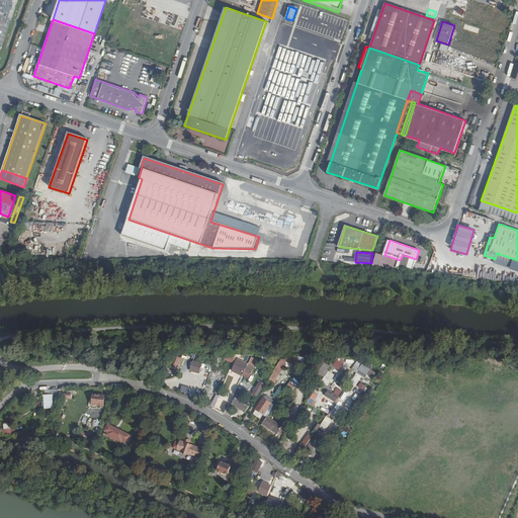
[(226,361),(234,363),(236,354),(227,353),(226,361)]
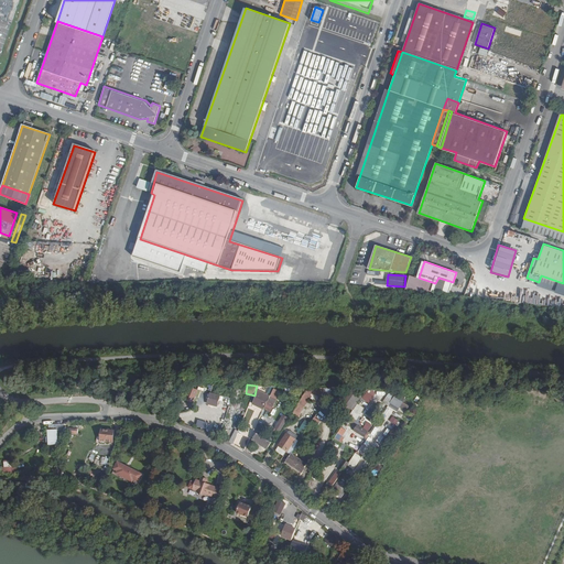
[(335,389),(308,388),(302,398),(321,410),(335,389)]
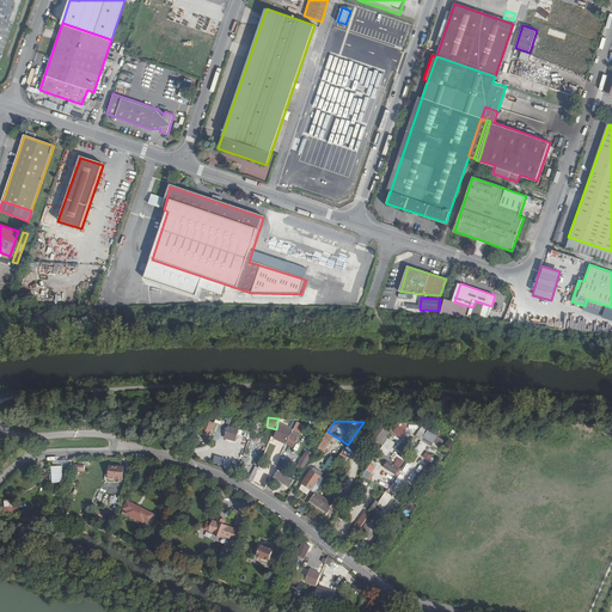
[(383,446),(392,432),(379,422),(369,436),(383,446)]
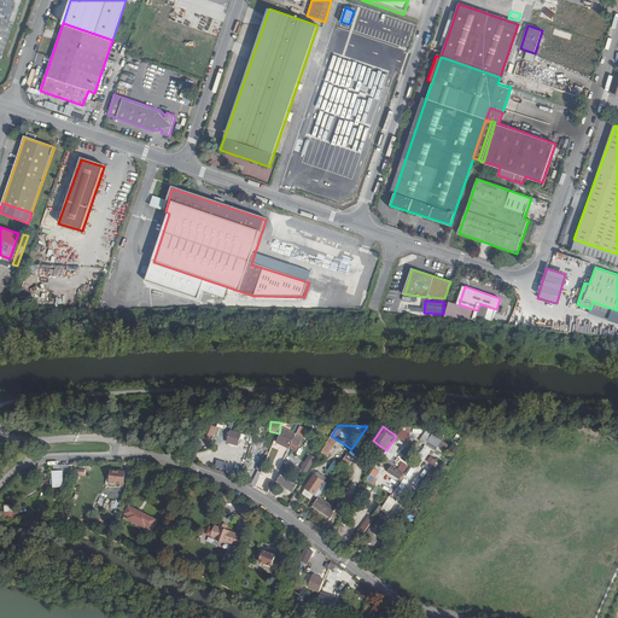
[(277,444),(289,449),(295,435),(283,430),(277,444)]
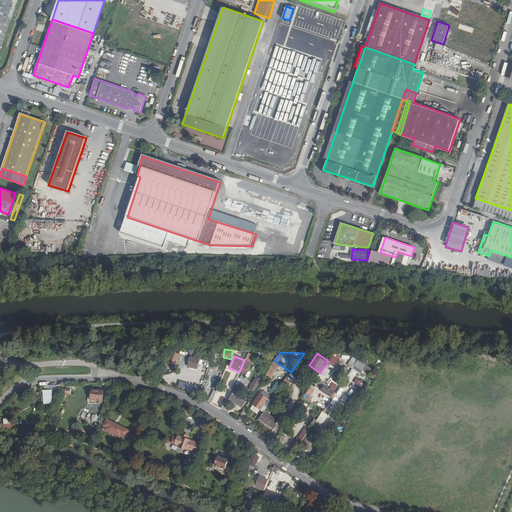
[(349,365),(353,368),(358,358),(354,356),(349,365)]
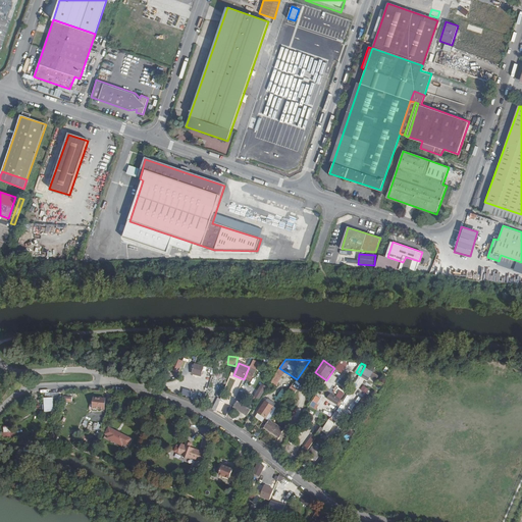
[(337,370),(344,373),(347,366),(342,364),(337,370)]
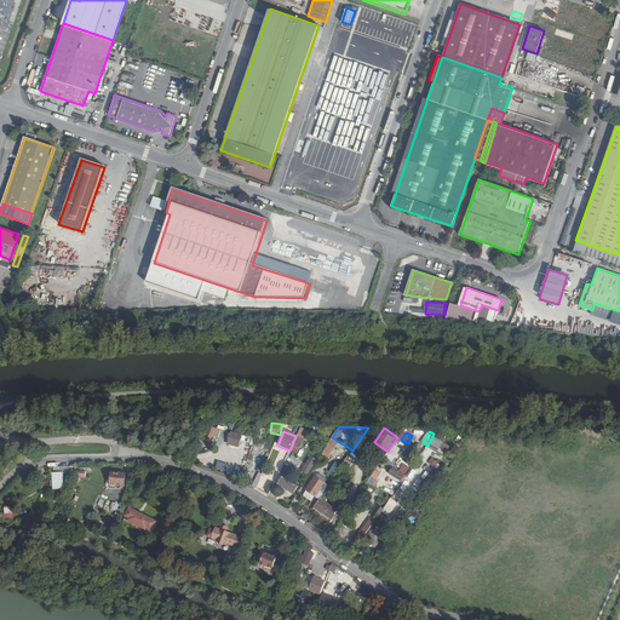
[(239,437),(231,434),(229,442),(237,446),(240,442),(237,441),(239,437)]
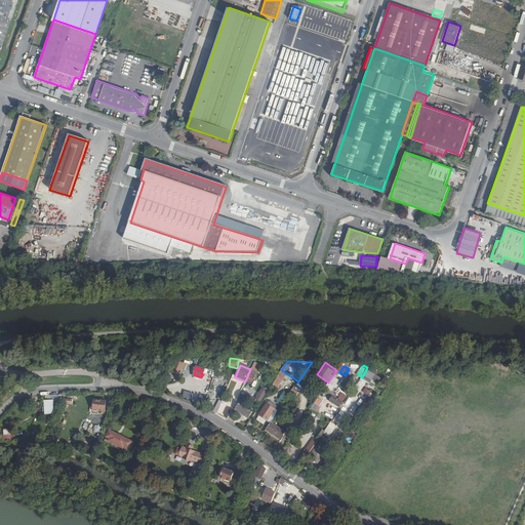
[(250,369),(245,381),(250,384),(256,372),(250,369)]
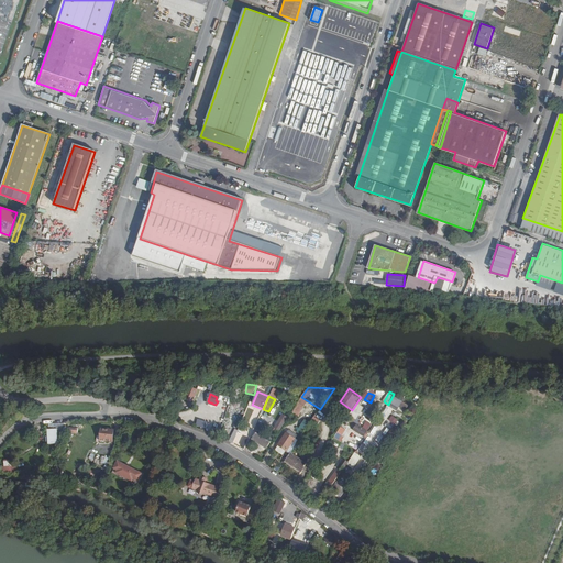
[(389,405),(398,410),(400,407),(406,411),(409,406),(395,396),(389,405)]
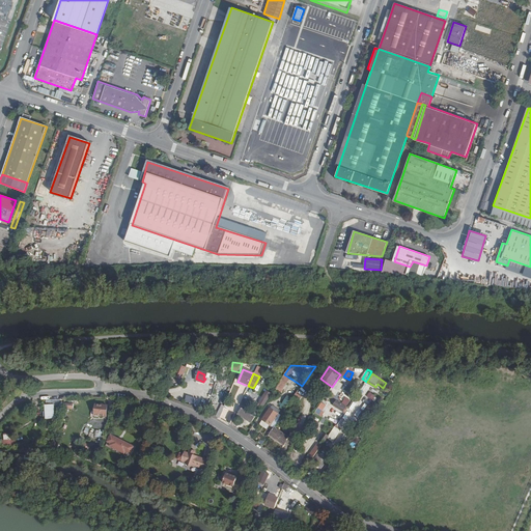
[(336,395),(344,386),(338,381),(330,391),(336,395)]
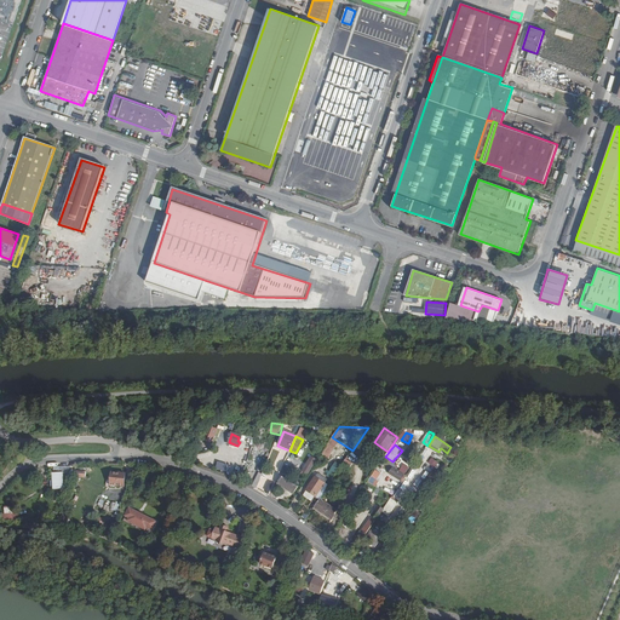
[(309,475),(319,459),(311,455),(303,471),(309,475)]
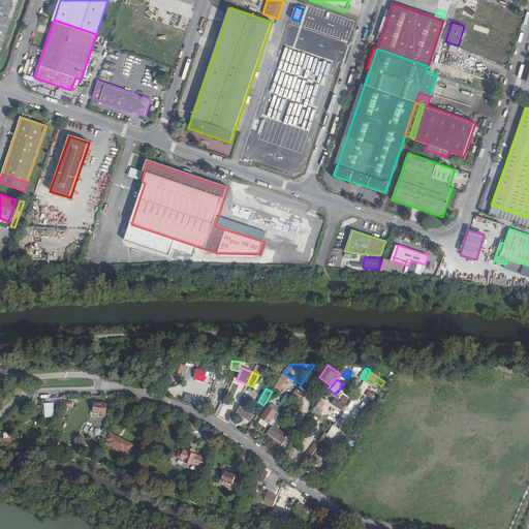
[(371,399),(374,395),(369,391),(366,395),(371,399)]
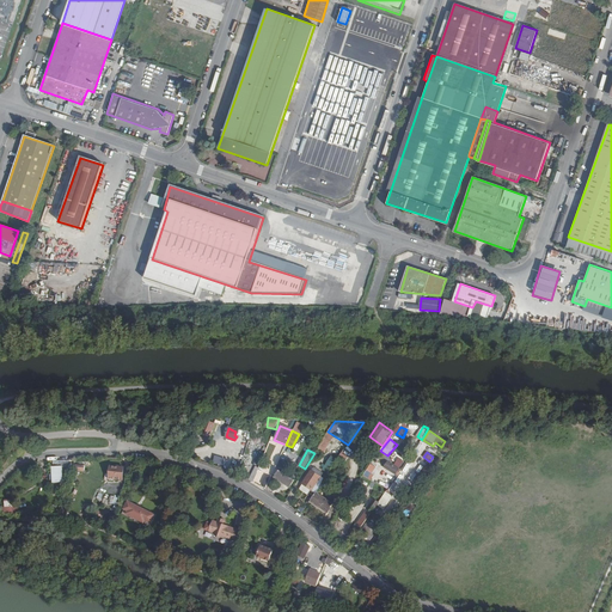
[(341,454),(337,460),(343,465),(348,459),(341,454)]
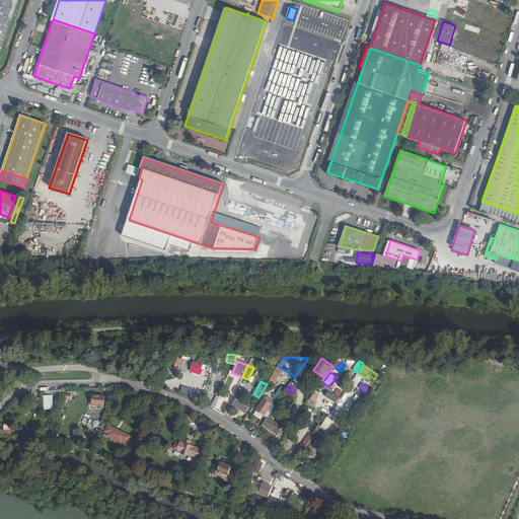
[(314,393),(309,405),(316,408),(318,402),(317,402),(319,395),(314,393)]
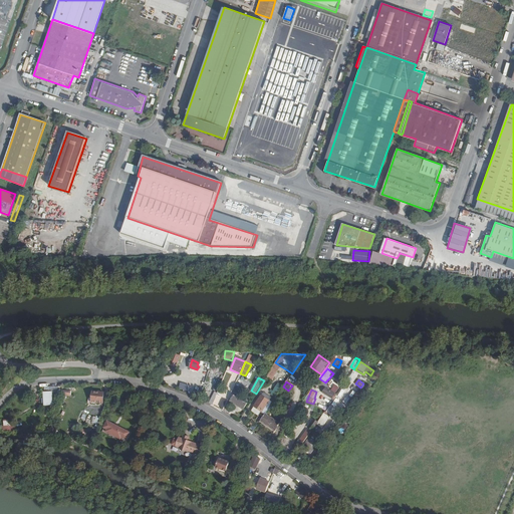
[(335,395),(326,390),(323,394),(331,400),(335,395)]
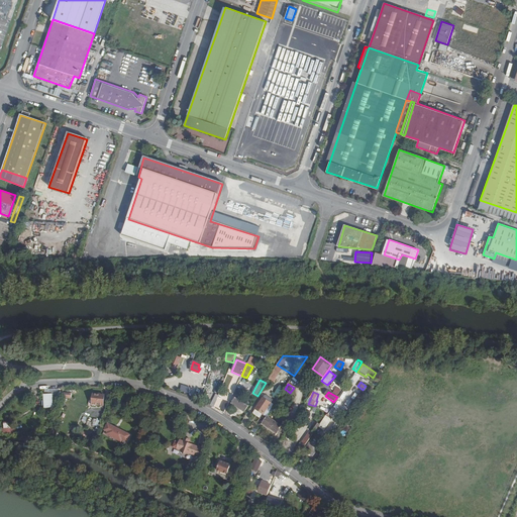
[(104,406),(105,396),(93,396),(93,405),(104,406)]
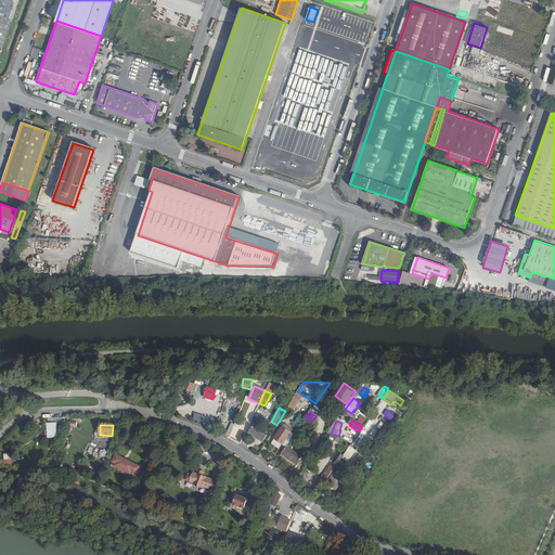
[(261,442),(266,436),(253,427),(248,434),(261,442)]
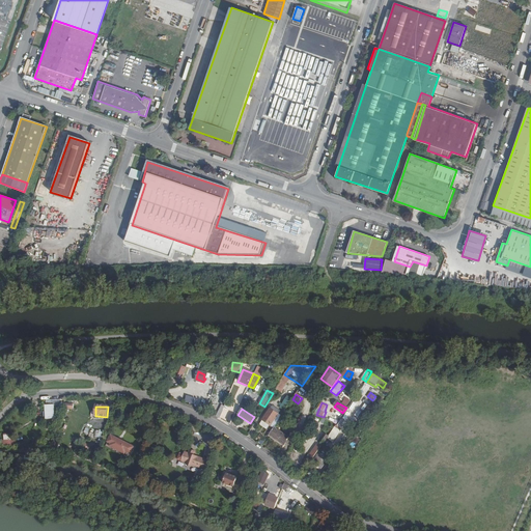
[(261,421),(273,428),(278,421),(281,416),(270,409),(261,421)]
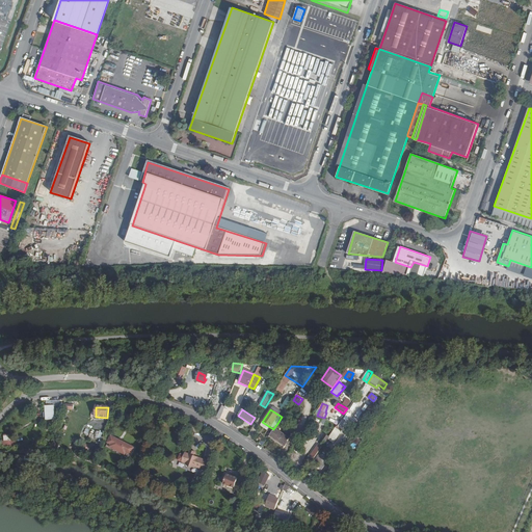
[(329,440),(336,443),(343,431),(337,428),(329,440)]
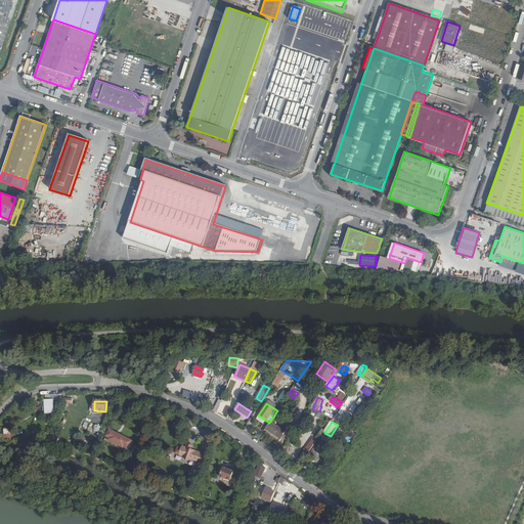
[(269,423),(265,429),(280,439),(282,435),(280,434),(282,431),(271,424),(269,423)]
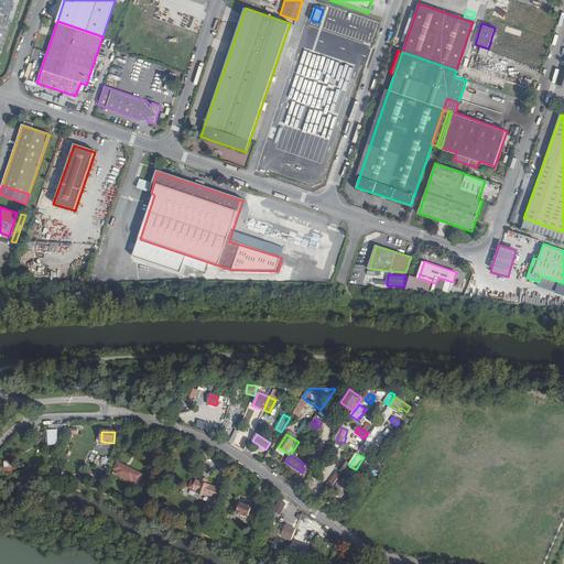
[(102,456),(100,463),(109,466),(111,459),(102,456)]
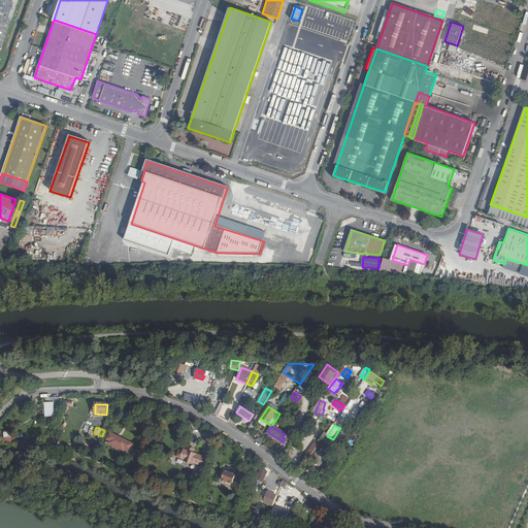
[(321,441),(326,433),(321,430),(316,438),(321,441)]
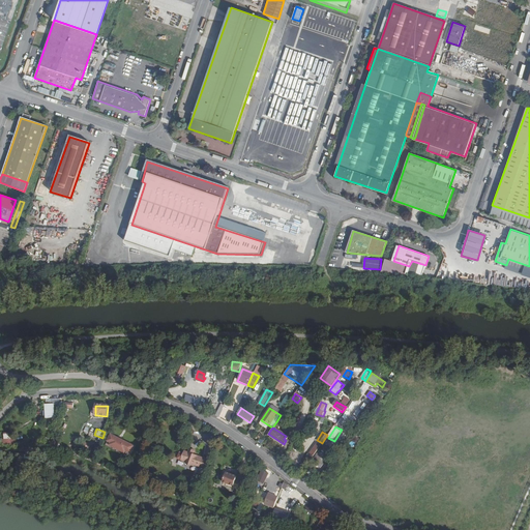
[(122,444),(110,438),(108,441),(120,447),(122,444)]
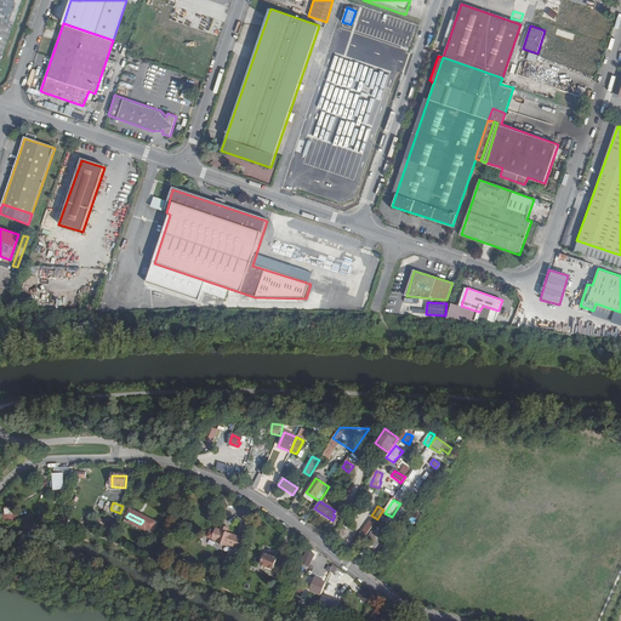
[(239,546),(243,536),(235,534),(235,535),(217,529),(214,539),(218,540),(221,545),(227,543),(233,546),(233,545),(239,546)]
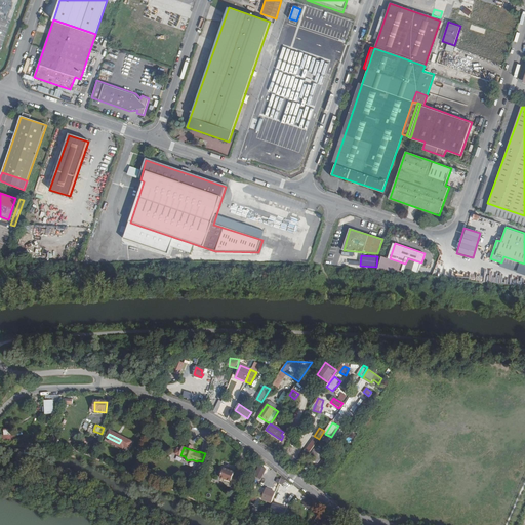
[(320,450),(315,447),(309,455),(318,461),(321,457),(317,454),(320,450)]
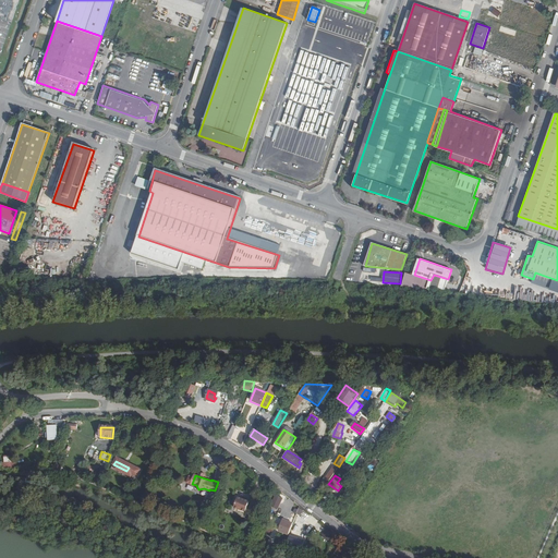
[(271,508),(280,510),(283,497),(275,495),(271,508)]
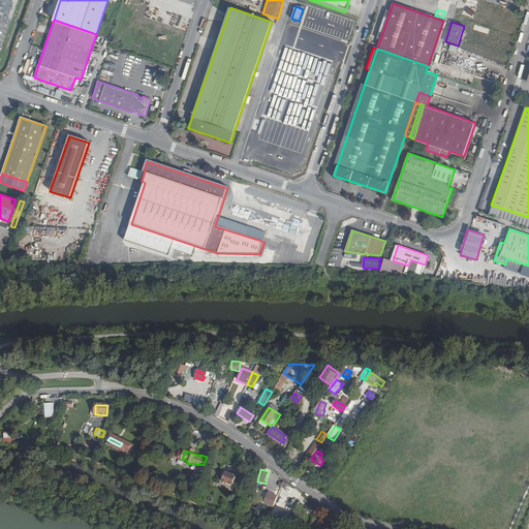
[(232,485),(236,474),(225,471),(222,480),(232,485)]
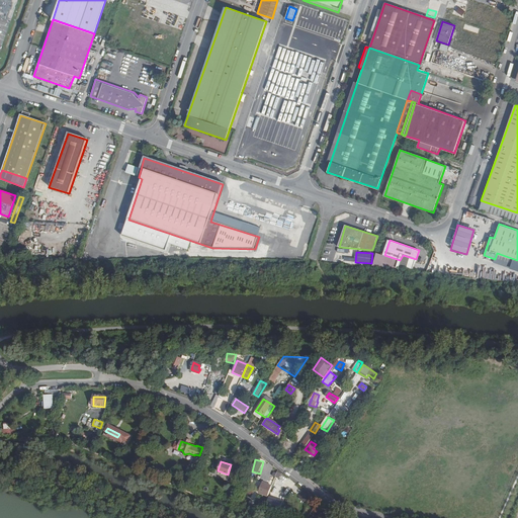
[(271,496),(273,491),(262,487),(260,493),(271,496)]
